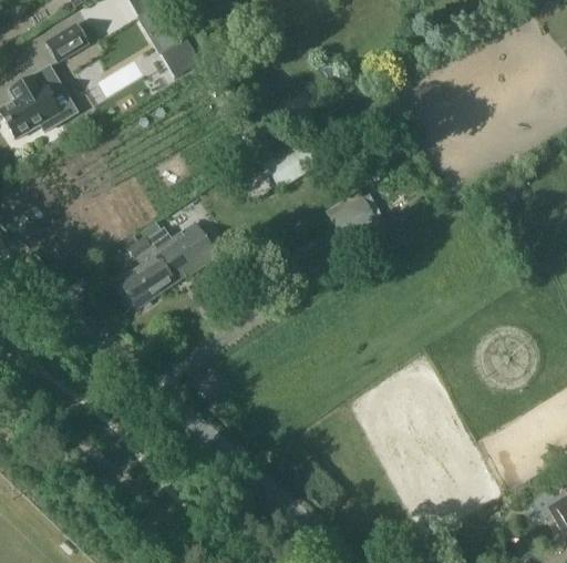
[(129,0),(137,13),(154,2),(158,0),(129,0)]
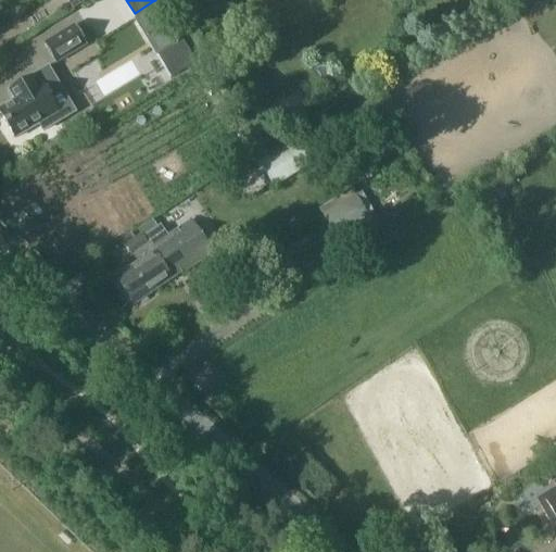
[(86,42),(76,24),(46,42),(57,60),(86,42)]
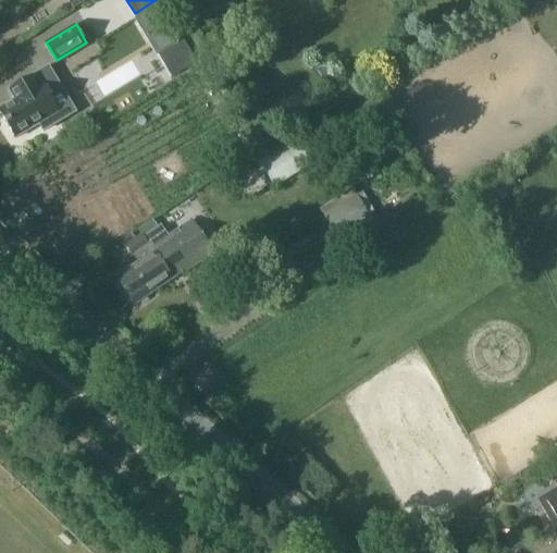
[(176,42),(158,53),(171,74),(196,58),(184,38),(176,42)]
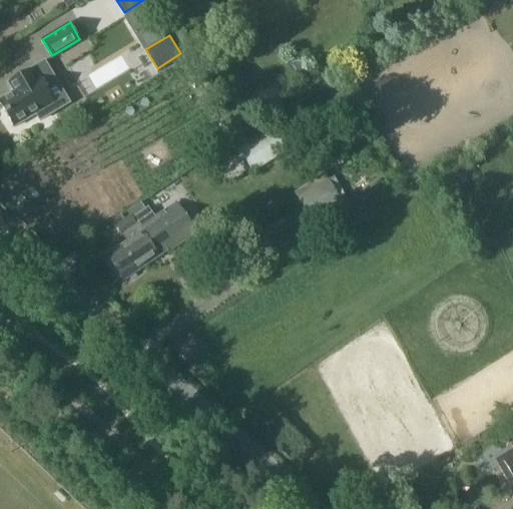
[(0,100),(14,124),(36,111),(40,118),(59,106),(48,87),(58,81),(45,59),(9,80),(14,89),(0,97),(0,100)]
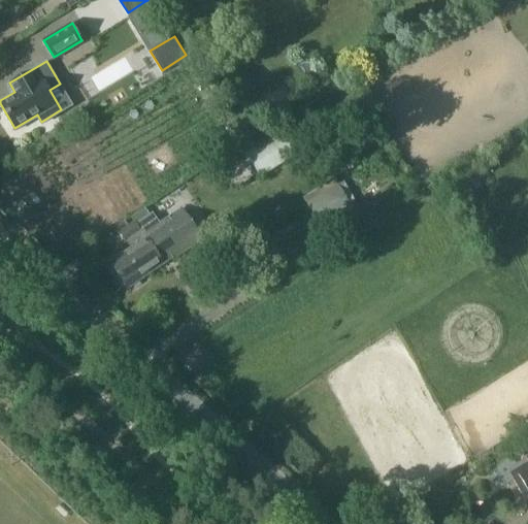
[(260,168),(297,146),(294,140),(289,143),(284,133),(251,153),(260,168)]
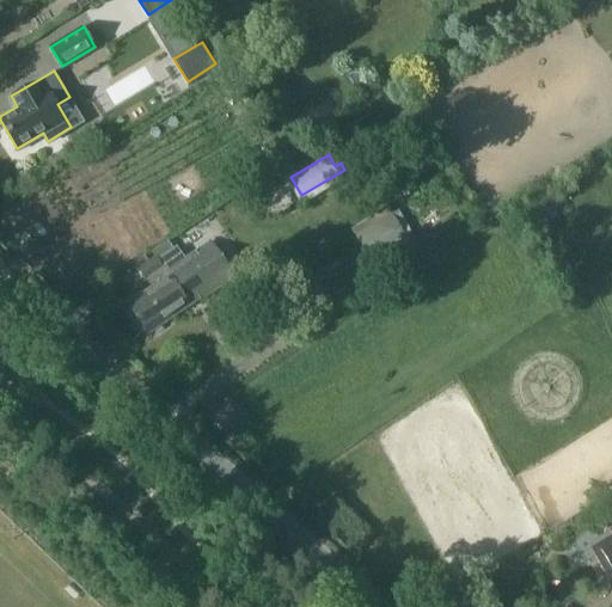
[(545,220),(557,212),(549,201),(537,210),(545,220)]
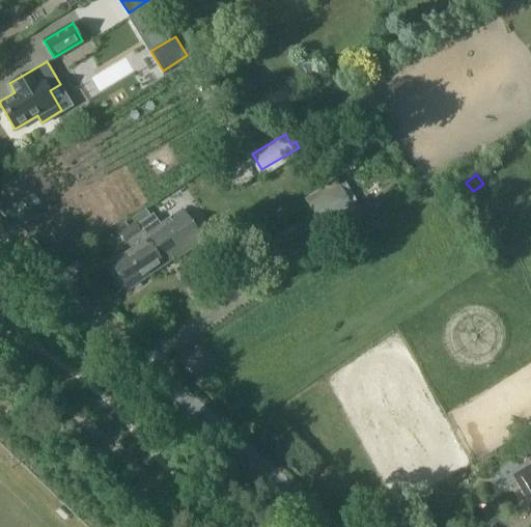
[(340,184),(310,202),(322,221),(352,202),(340,184)]
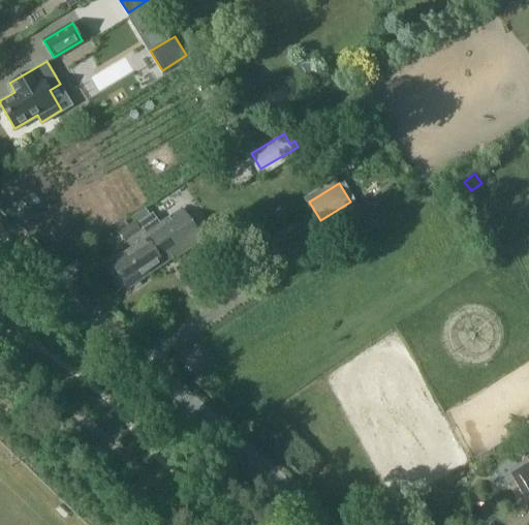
[(131,246),(110,260),(128,286),(201,237),(182,207),(161,221),(160,221),(152,211),(150,213),(145,206),(131,215),(134,219),(128,223),(125,218),(117,224),(120,228),(127,240),(132,236),(136,242),(131,246)]
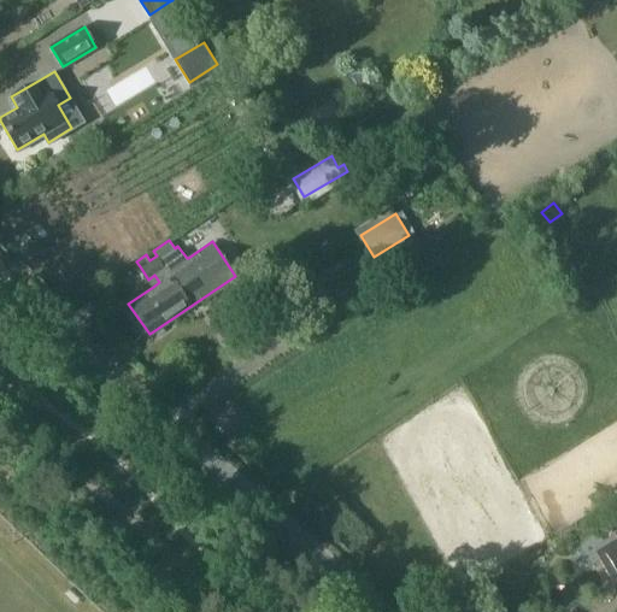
[(616,533),(616,534),(616,537),(604,546),(603,547),(606,552),(601,555),(615,577),(616,575),(616,533)]
